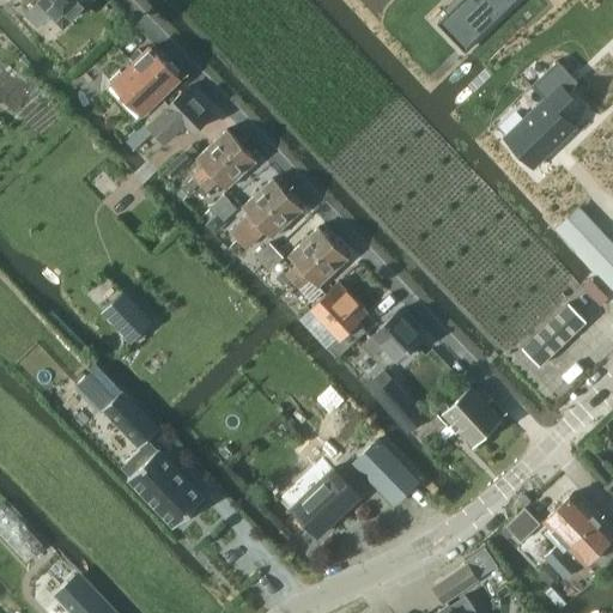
[(62,22),(85,0),(38,0),(26,12),(40,24),(53,12),(62,22)]
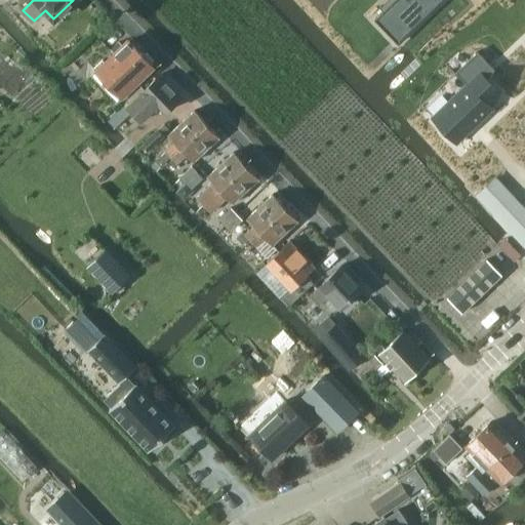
[(394,0),(384,11),(374,19),(397,43),(442,0),(394,0)]
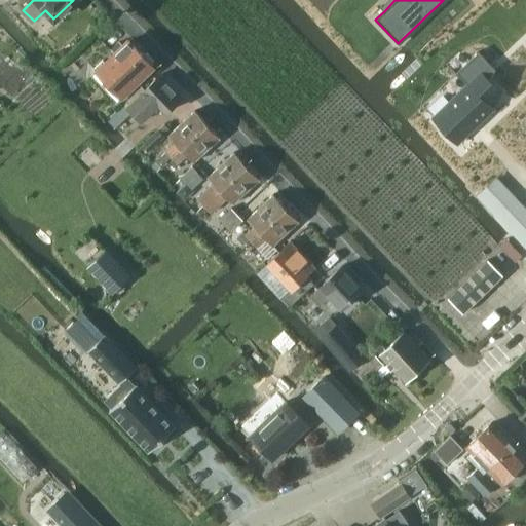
[(154,66),(154,60),(148,53),(142,52),(129,39),(107,62),(104,60),(95,68),(95,74),(119,100),(154,66)]
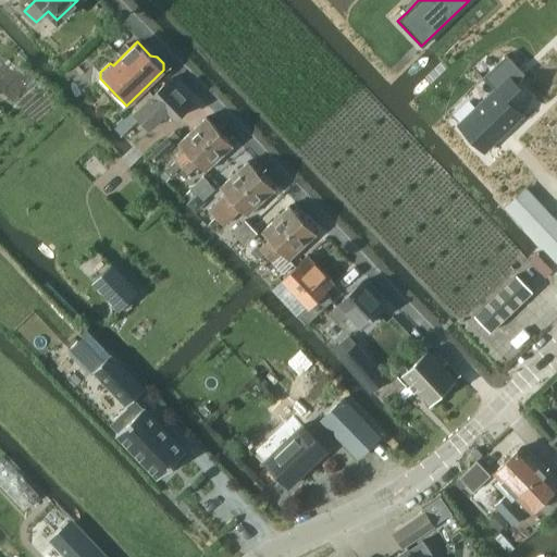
[(522,114),(517,109),(530,96),(516,83),(525,73),(507,54),(483,77),(496,89),(459,124),(485,150),(522,114)]
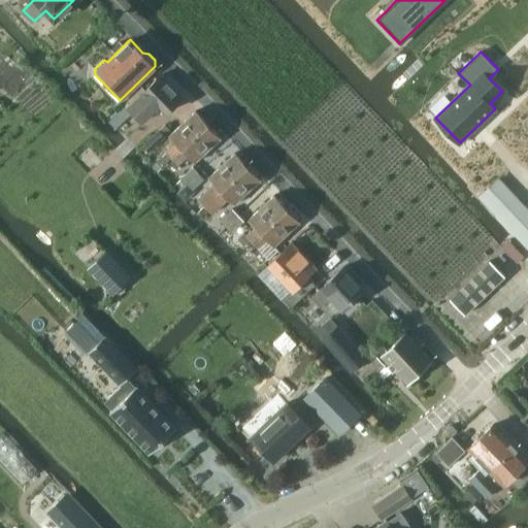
[(125,105),(108,121),(117,130),(133,114),(141,122),(144,120),(154,110),(155,111),(156,112),(158,112),(159,113),(161,113),(163,112),(164,111),(165,110),(166,112),(183,96),(162,74),(126,107),(125,105)]
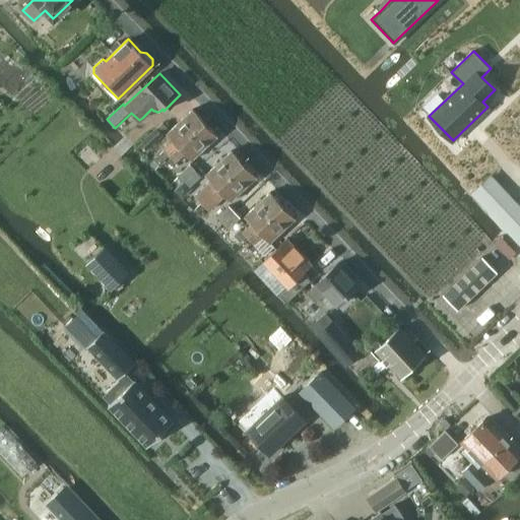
[(170,156),(205,122),(193,109),(167,133),(174,140),(154,159),(159,165),(170,155),(170,156)]
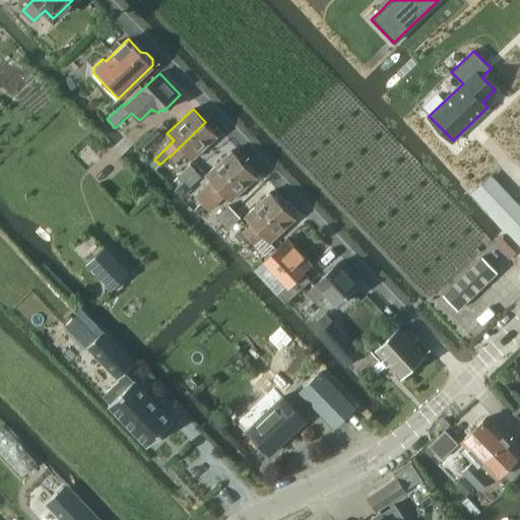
[(205,122),(170,156),(171,157),(168,161),(173,165),(186,153),(193,160),(217,136),(205,122)]
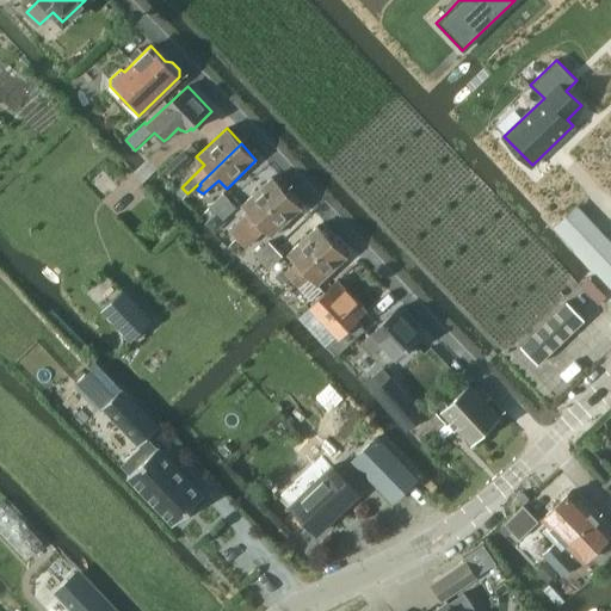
[(178,172),(185,164),(191,158),(184,150),(170,164),(178,172)]
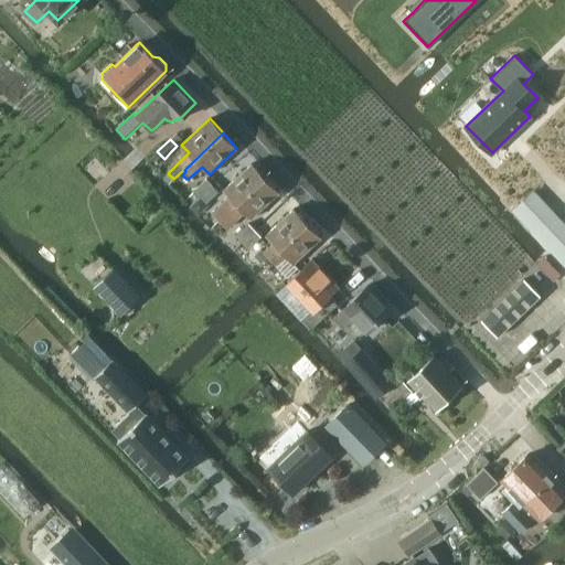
[(230,196),(213,213),(221,221),(227,213),(237,204),(266,178),(252,162),(223,189),(230,196)]
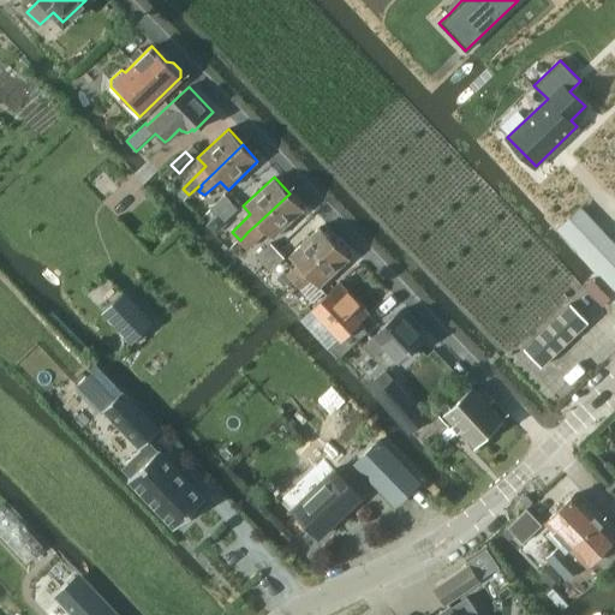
[(225,193),(210,206),(212,207),(219,215),(232,202),(225,193)]
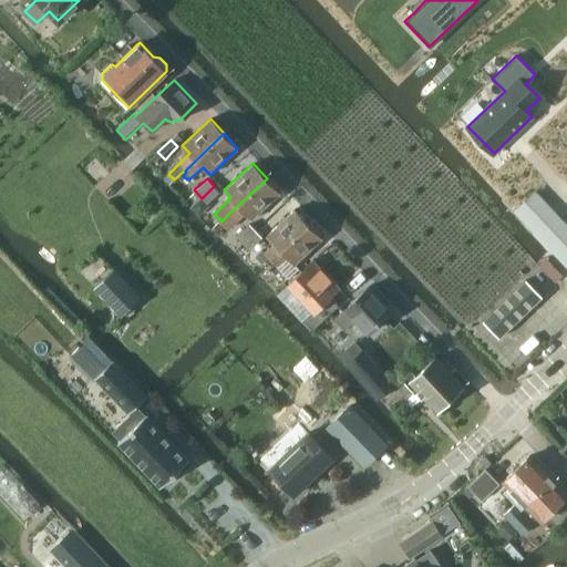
[(228,214),(222,222),(227,228),(244,212),(251,220),(280,193),(267,178),(238,205),(228,214)]
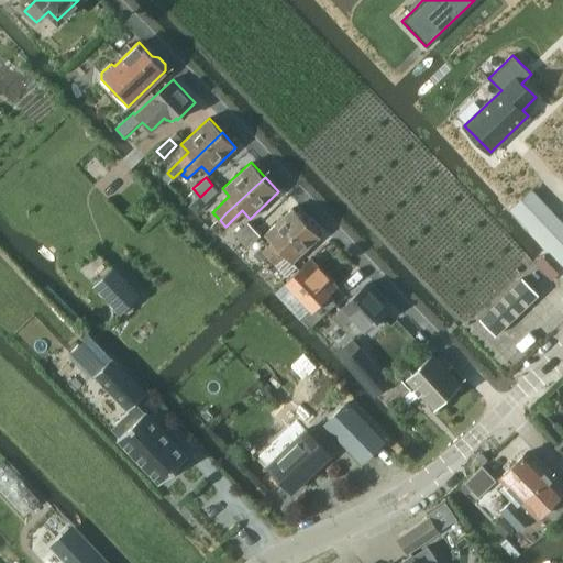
[(212,185),(200,197),(205,202),(206,203),(219,190),(212,185)]
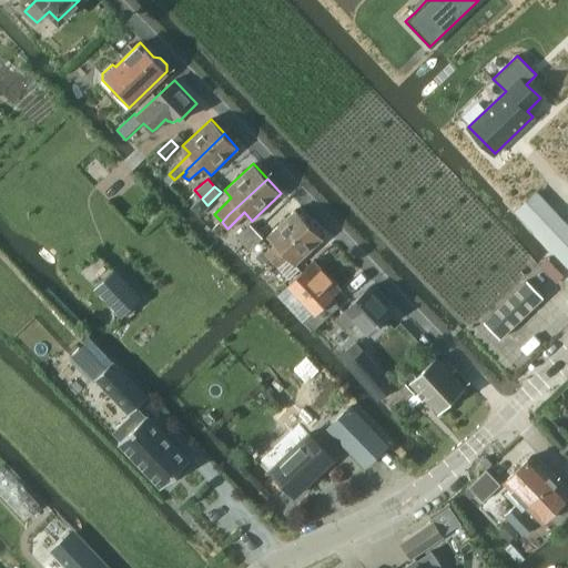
[(567,224),(536,191),(515,211),(567,265),(567,224)]
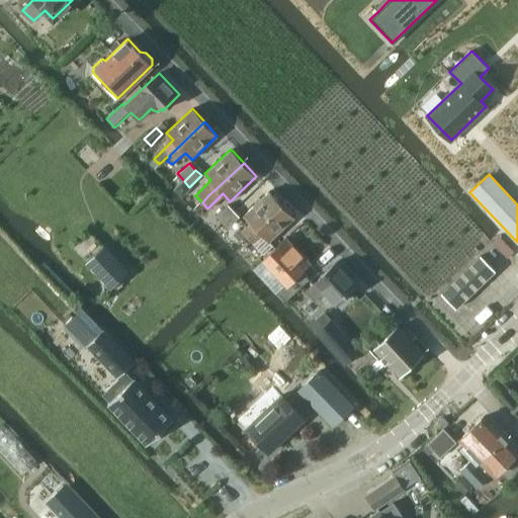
[(247,237),(282,203),(269,190),(243,214),(251,223),(243,230),(240,229),(234,235),(240,241),(246,236),(247,237)]
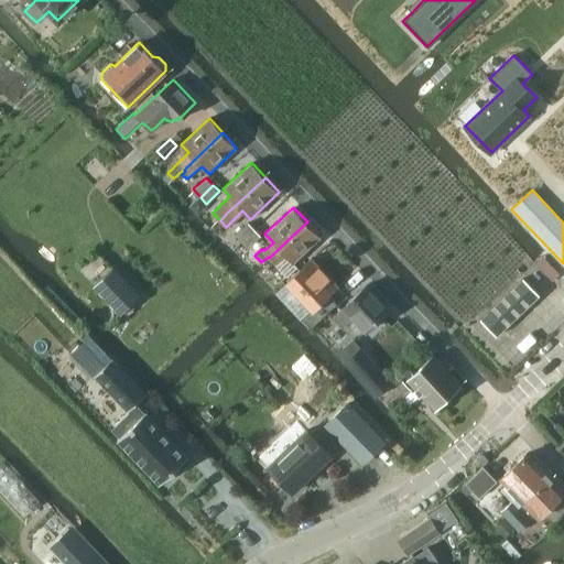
[(307,221),(269,258),(277,266),(285,256),(292,263),(321,237),(307,221)]
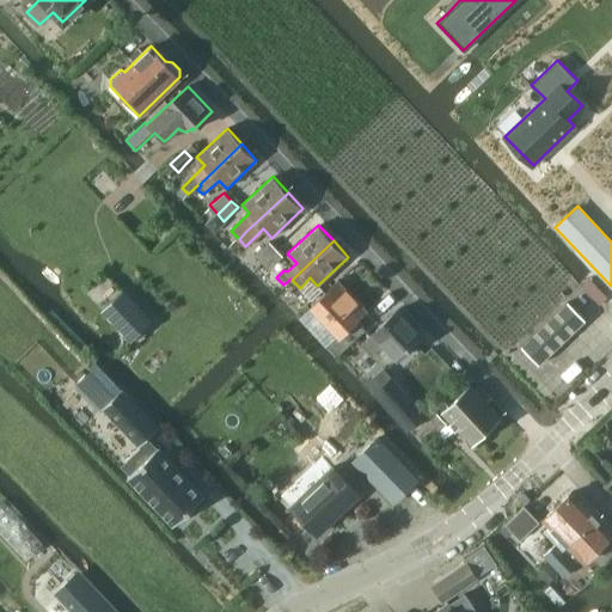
[(262,262),(276,249),(270,242),(256,255),(262,262)]
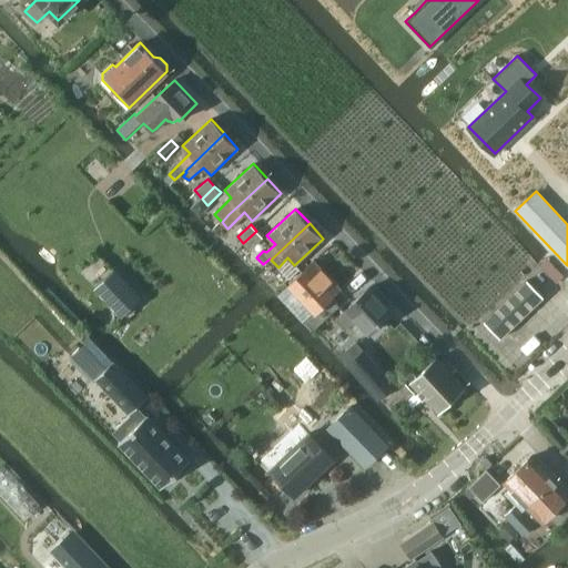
[(256,231),(243,243),(250,250),(263,237),(256,231)]
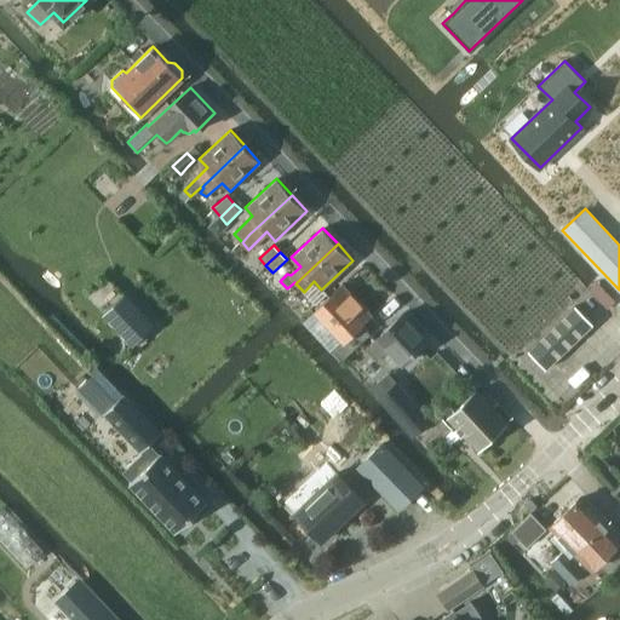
[(314,310),(303,321),(331,350),(332,349),(342,360),(371,333),(362,323),(372,314),(344,282),(314,310)]
